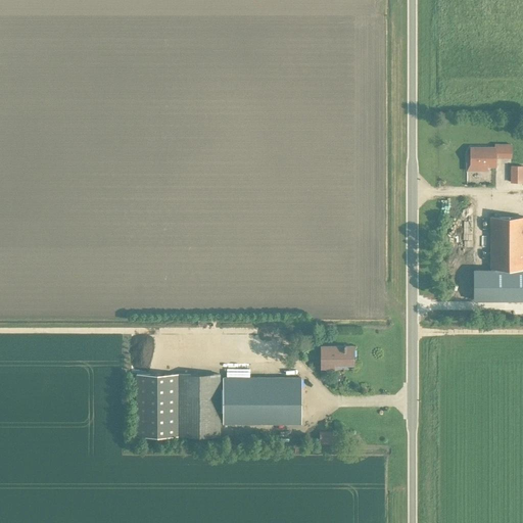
[(495,167),(495,157),(511,157),(511,145),(494,145),(494,147),(470,148),(470,154),(466,154),(466,171),(487,171),(487,167),(495,167)]
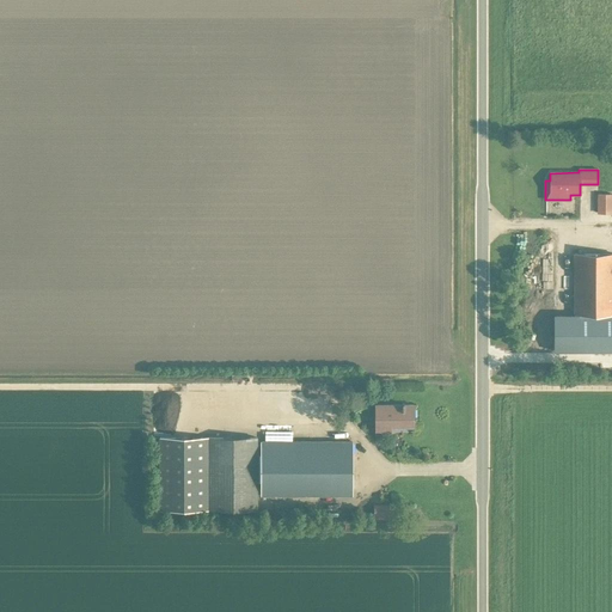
[(611,213),(611,195),(597,195),(597,214),(611,213)]
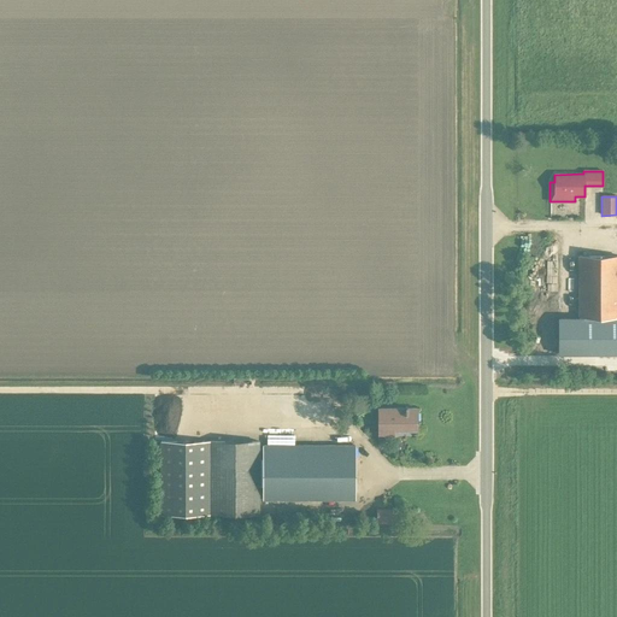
[(616,256),(579,257),(579,317),(616,316),(616,256)]
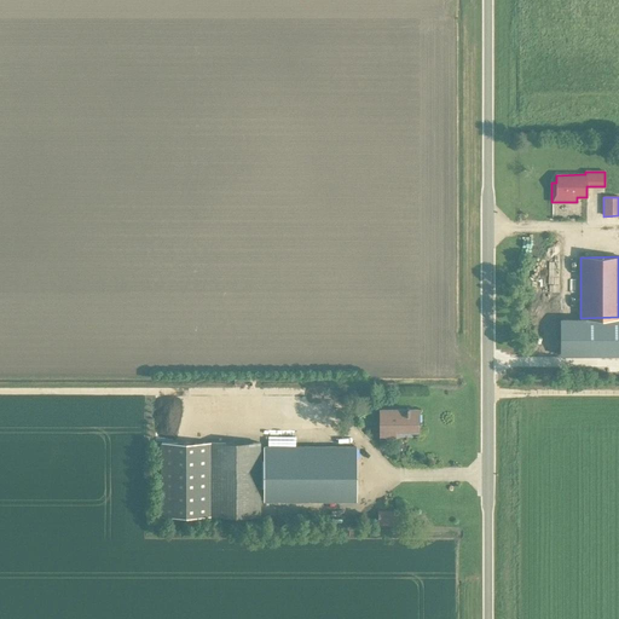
[(618,317),(556,318),(556,354),(618,353),(618,317)]
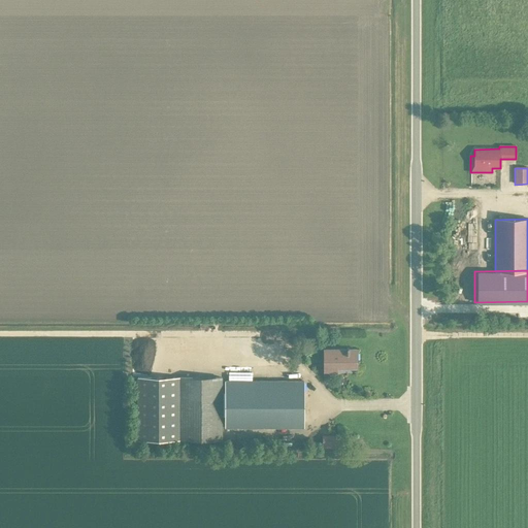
[(357,368),(357,350),(349,350),(349,349),(347,349),(347,350),(324,350),(324,372),(336,372),(336,368),(357,368)]
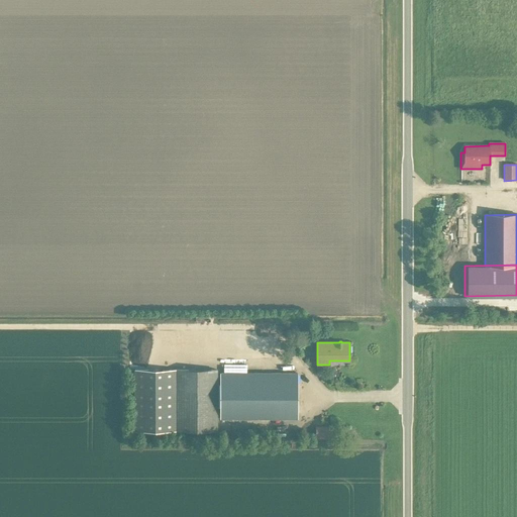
[(134,370),(134,431),(177,431),(177,370),(134,370)]
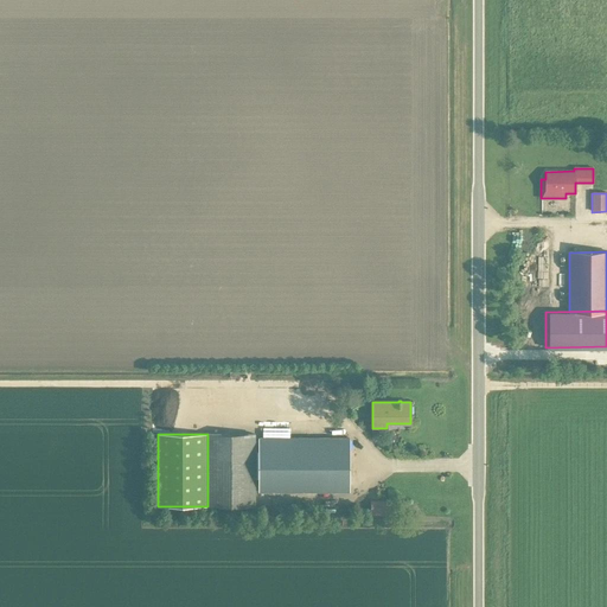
[(255,505),(255,434),(208,434),(208,506),(255,505)]
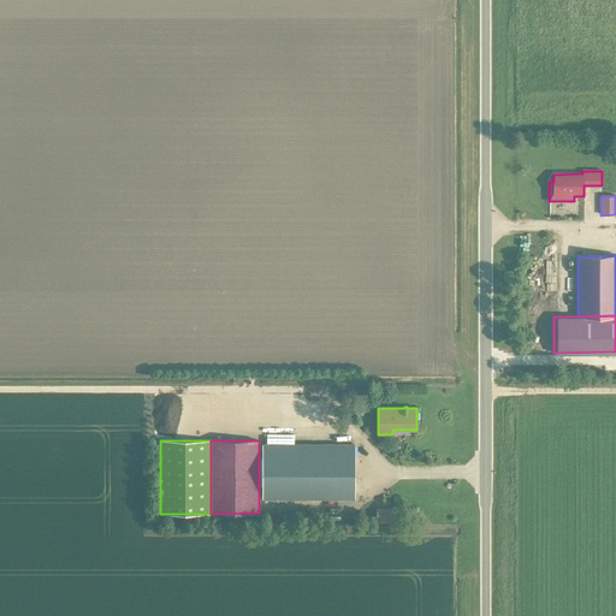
[(354,499),(354,445),(264,445),(264,499),(354,499)]
